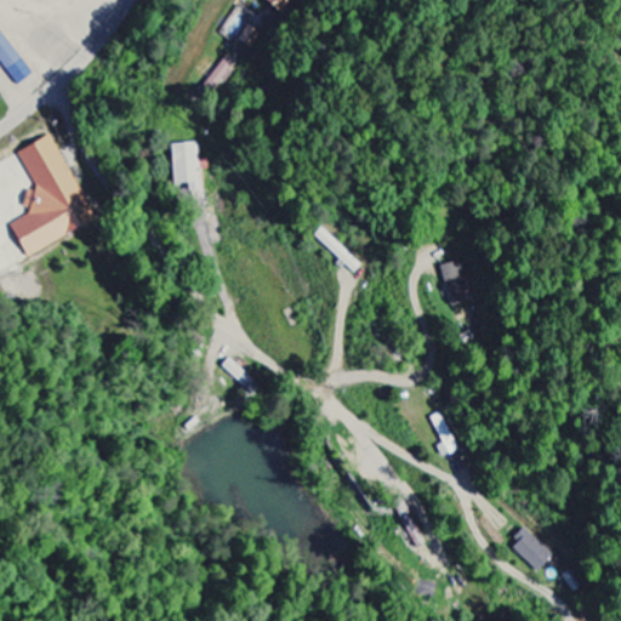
[(263,0),(284,16),(296,0),(263,0)]
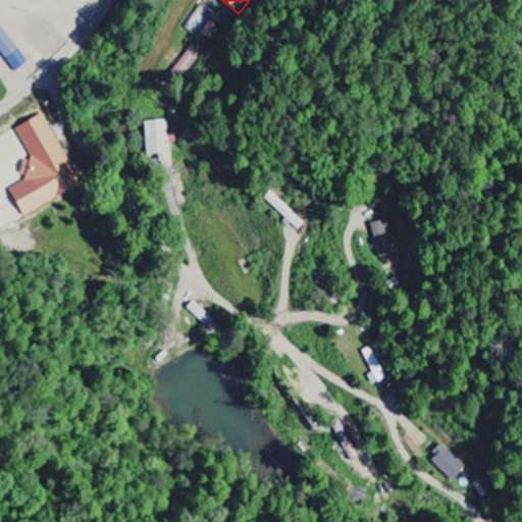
[(201,36),(213,41),(219,28),(207,22),(201,36)]
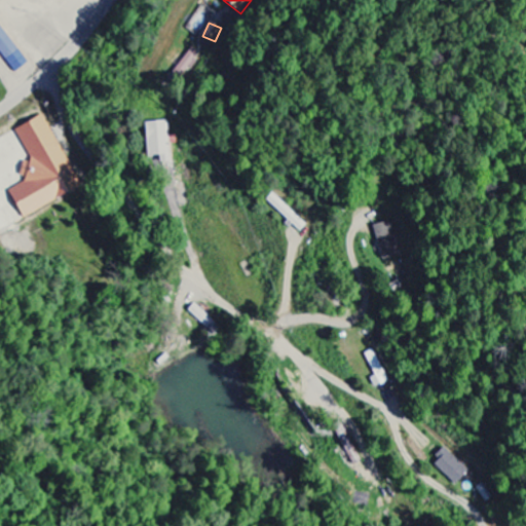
[(199,54),(191,48),(176,71),(184,76),(199,54)]
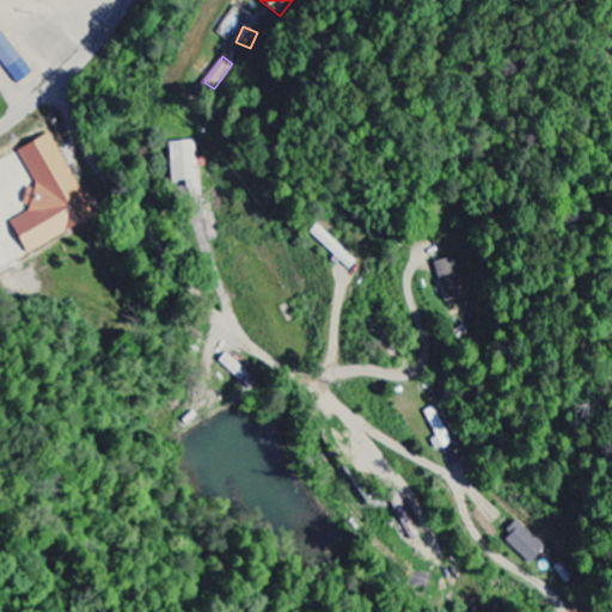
[(167,144),(169,184),(196,183),(195,142),(167,144)]
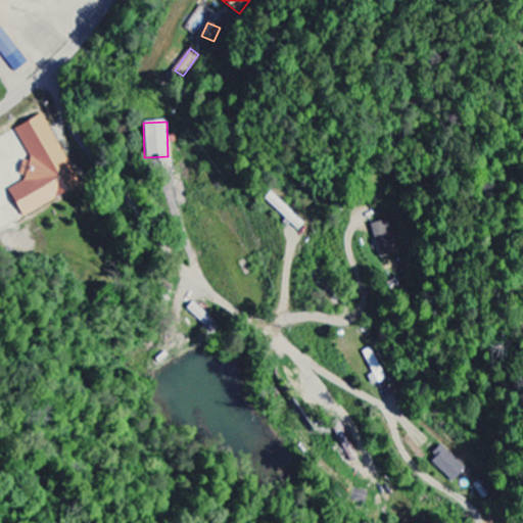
[(398,254),(388,221),(370,226),(380,259),(398,254)]
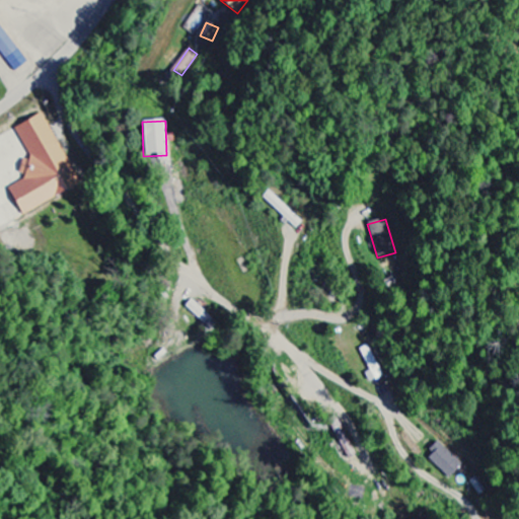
[(384,377),(369,346),(361,350),(371,371),(366,374),(370,383),(384,377)]
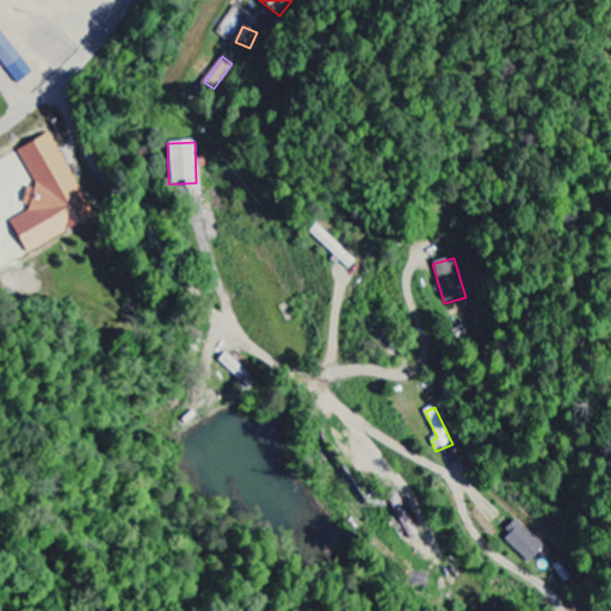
[(528,562),(543,547),(517,522),(501,537),(528,562)]
